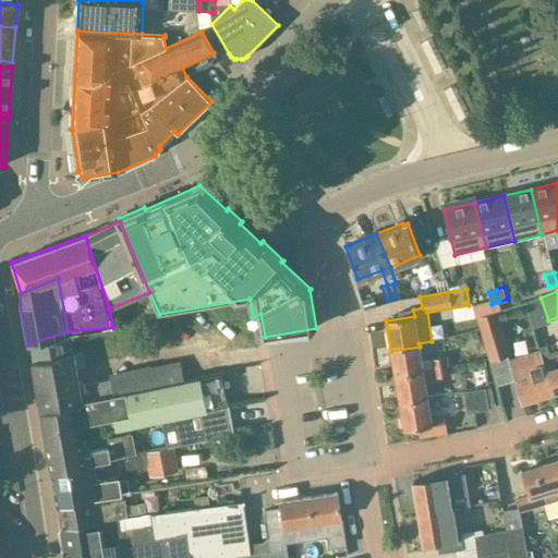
[(511,355),(498,311),(476,317),(489,362),(511,355)]
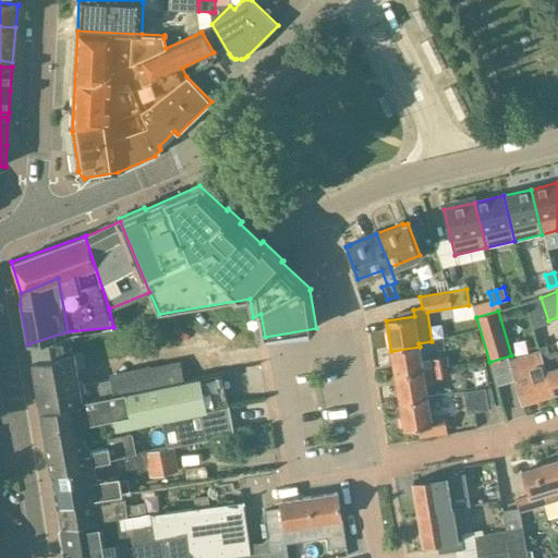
[(80,385),(77,373),(87,371),(86,365),(145,354),(141,330),(118,334),(117,326),(113,327),(68,331),(27,344),(39,411),(112,396),(109,379),(80,385)]
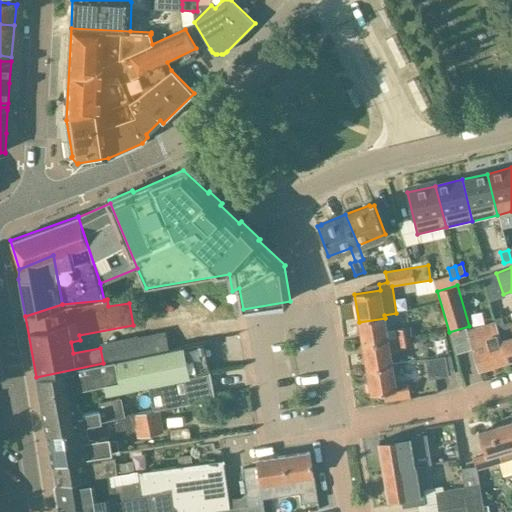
[(494,319),(495,322),(508,361),(511,359),(511,321),(504,324),(501,316),(494,319)]
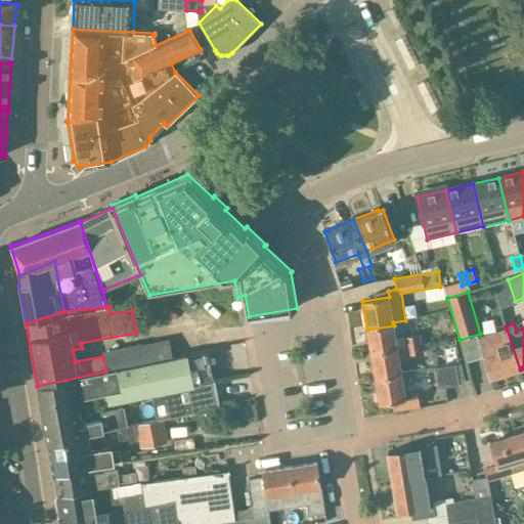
[(421,334),(396,337),(394,325),(367,330),(372,352),(422,344),(421,334)]
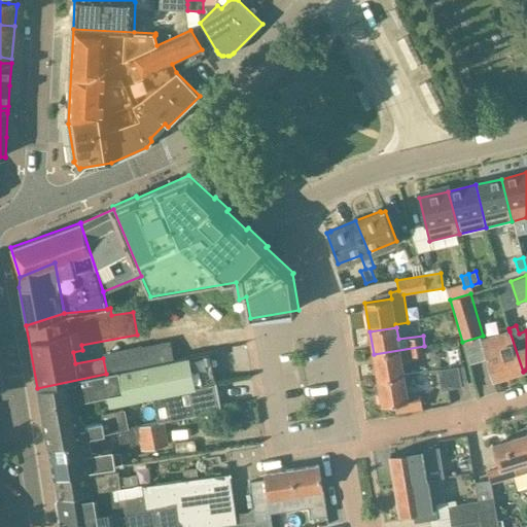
[(493,381),(523,372),(510,331),(481,340),(487,359),(486,359),(493,381)]
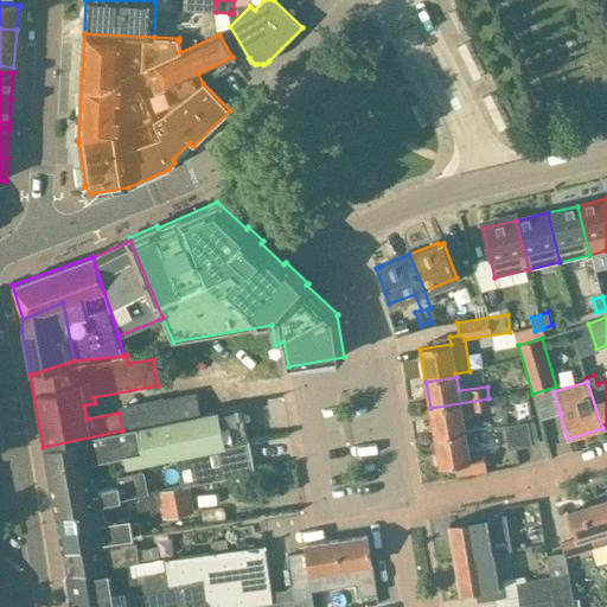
[(196,394),(119,407),(119,413),(122,430),(200,413),(196,394)]
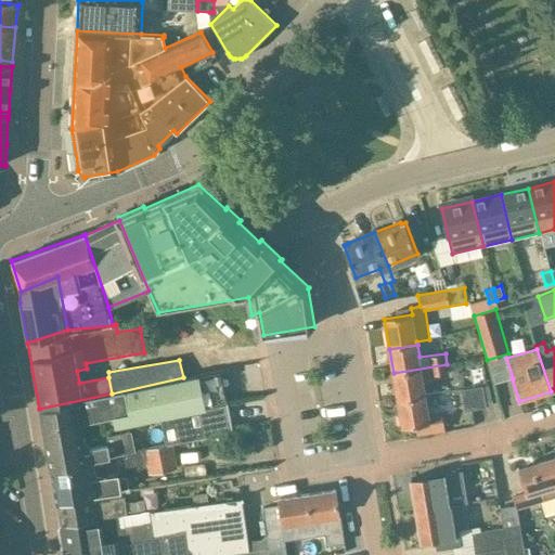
[(425,395),(423,383),(436,381),(435,376),(448,374),(447,364),(394,373),(398,400),(425,395)]
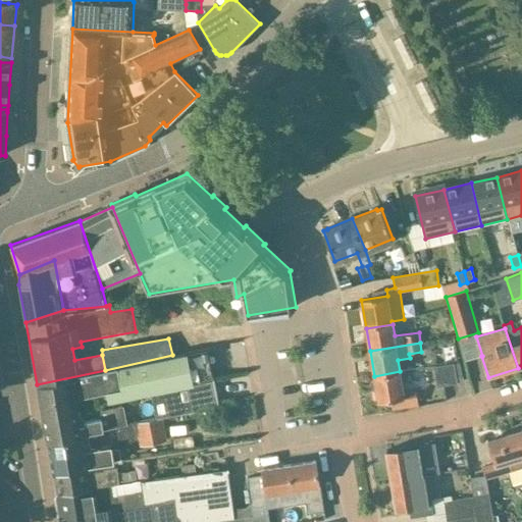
[(105,370),(37,384),(42,416),(77,410),(75,399),(97,395),(99,404),(151,394),(195,385),(189,353),(172,356),(172,355),(105,370)]
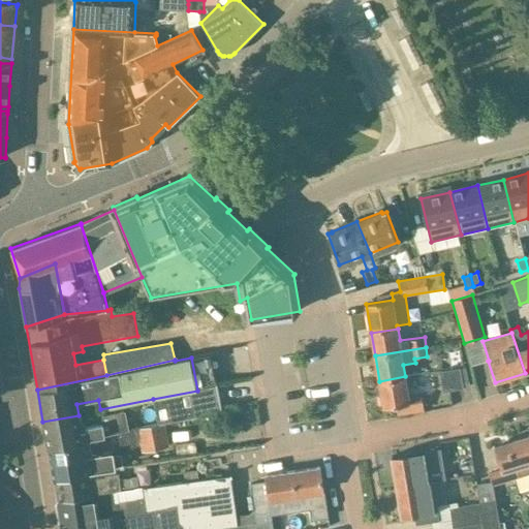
[(461,369),(439,372),(443,393),(464,390),(461,369)]
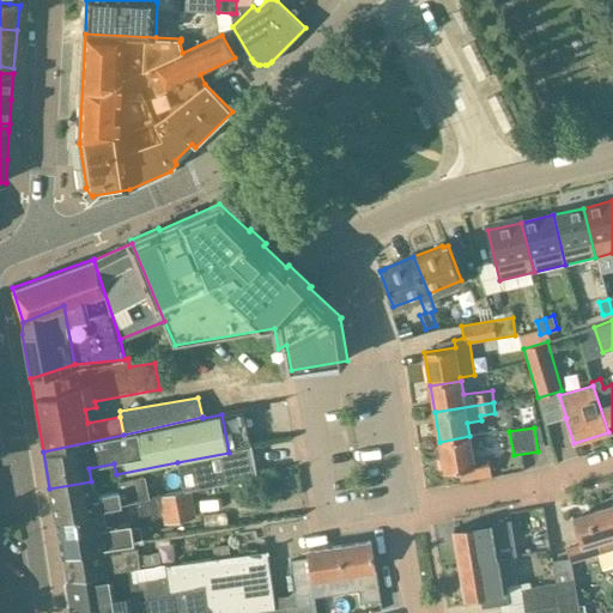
[(490,460),(474,462),(469,436),(439,442),(444,473),(460,469),(461,481),(492,477),(490,460)]
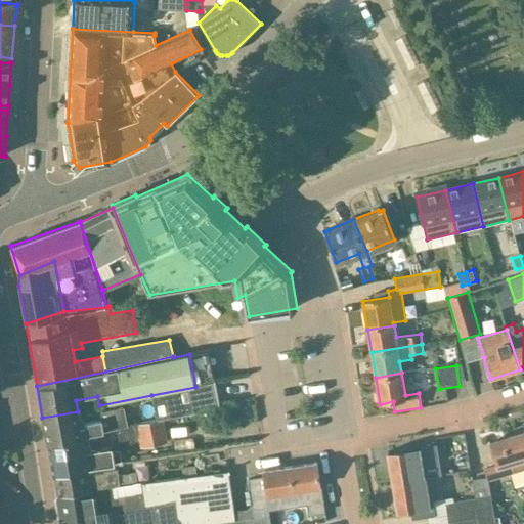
[(157,420),(163,419),(220,408),(216,383),(195,387),(151,395),(157,420)]
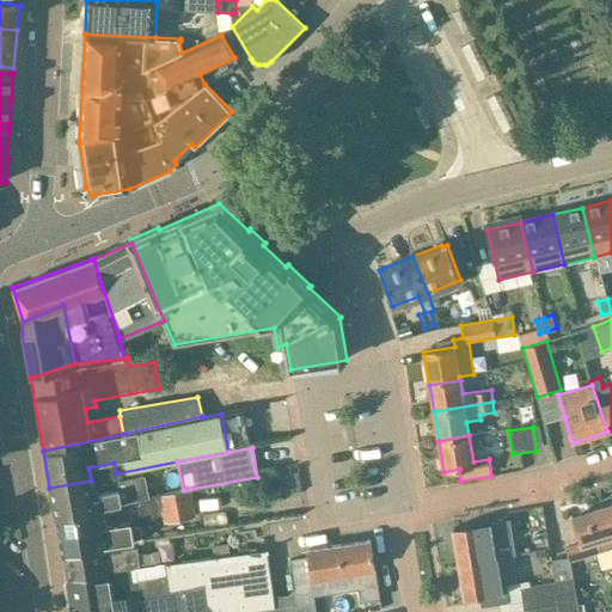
[(54,518),(103,508),(121,505),(136,501),(150,497),(145,475),(115,481),(117,491),(99,494),(98,490),(96,490),(95,481),(91,482),(91,481),(49,488),(54,518)]
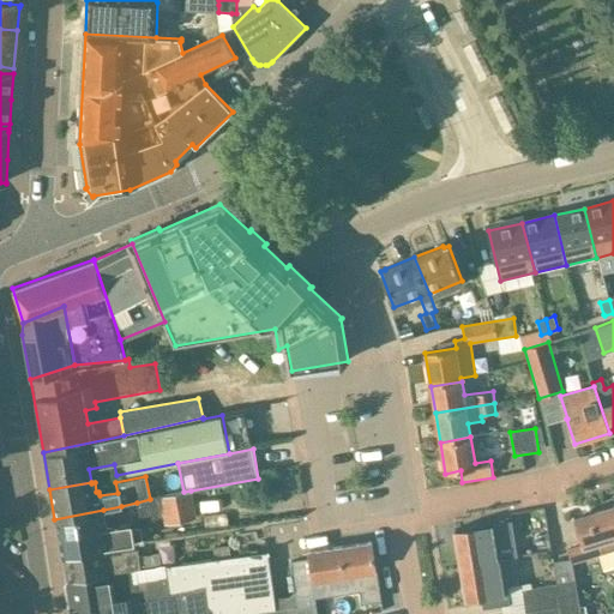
[(184,492),(150,499),(137,503),(140,522),(163,517),(164,524),(197,519),(191,491),(184,492)]
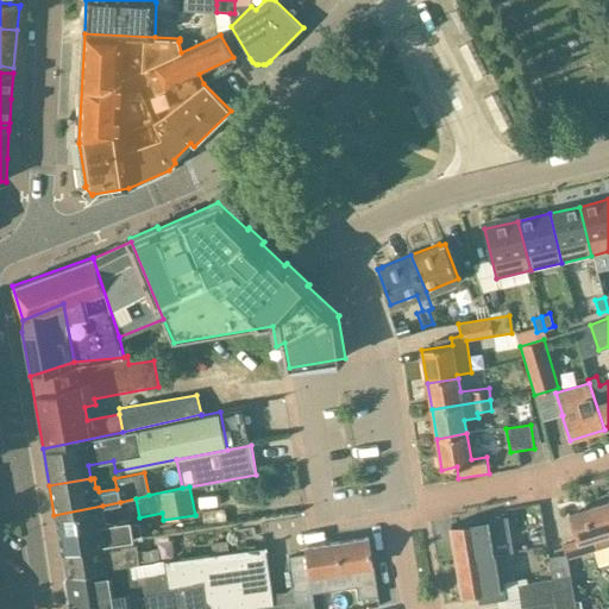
[(577,540),(563,545),(569,559),(608,546),(608,523),(603,503),(569,514),(577,540)]
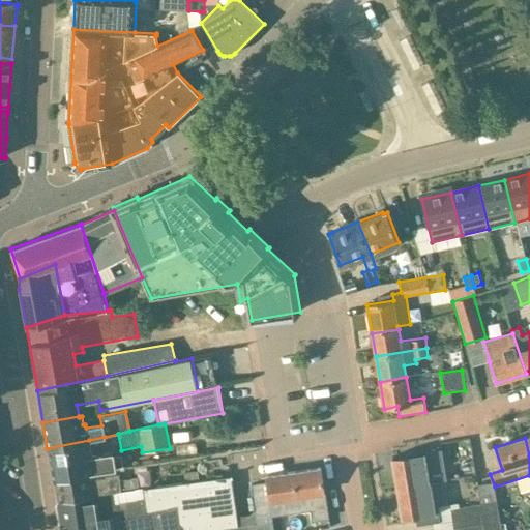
[(122,455),(114,457),(114,453),(92,457),(89,440),(47,448),(53,480),(90,474),(116,469),(116,468),(123,467),(122,455)]
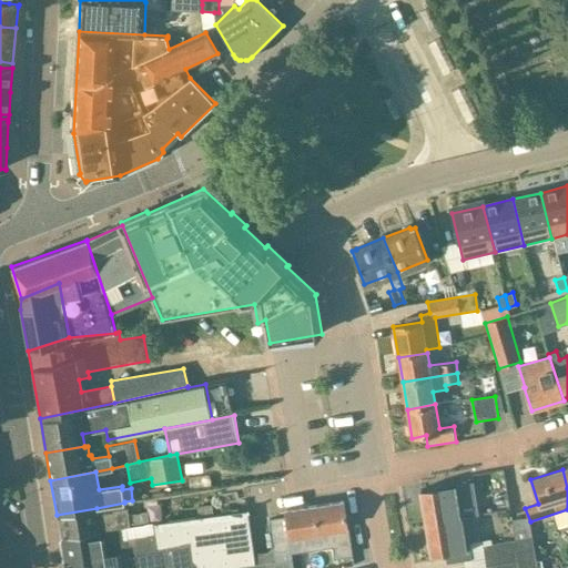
[(421,490),(426,525),(465,518),(465,517),(478,515),(473,482),(421,490)]
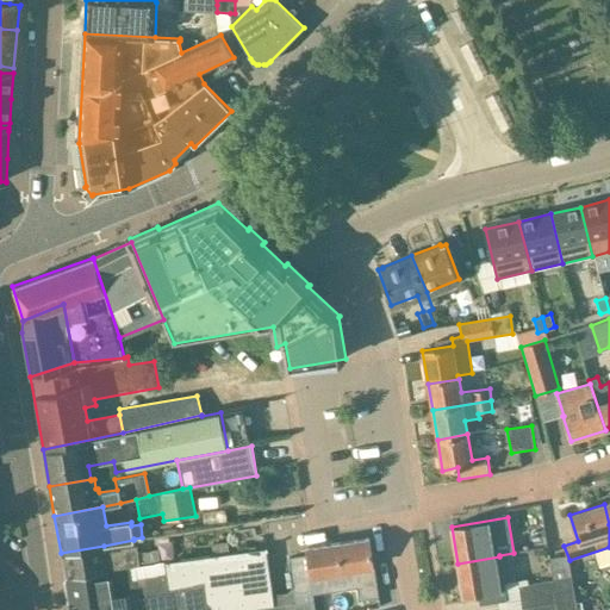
[(306,555),(292,556),(294,585),(297,609),(313,609),(310,578),(341,573),(344,597),(359,595),(360,602),(379,598),(374,567),(373,567),(369,539),(305,549),(306,555)]
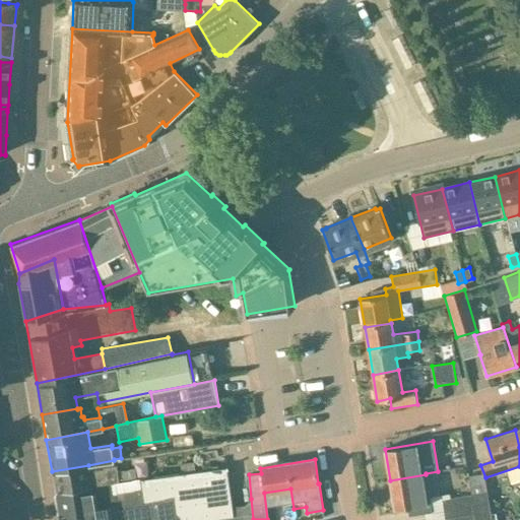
[(89,470),(88,465),(52,471),(53,471),(56,492),(57,492),(114,483),(114,482),(136,479),(135,468),(118,471),(118,466),(89,470)]
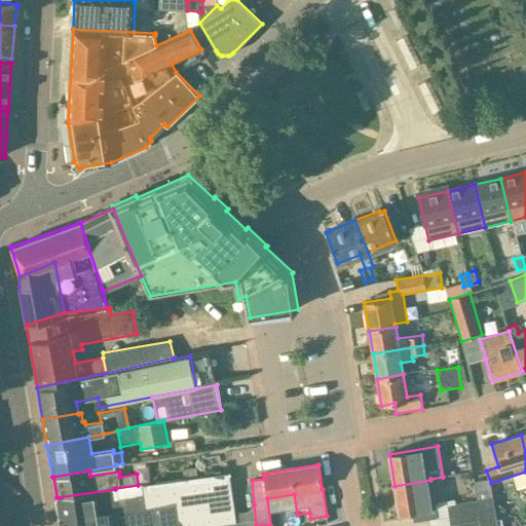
[(430,480),(395,486),(400,516),(413,513),(414,521),(437,517),(435,502),(430,480)]
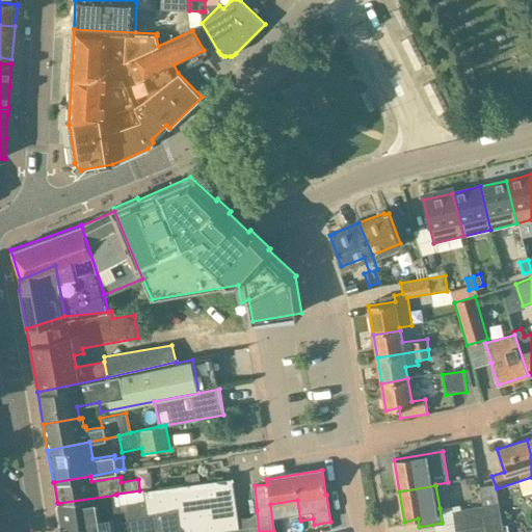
[(259,531),(257,510),(250,516),(236,519),(238,528),(207,531),(185,531),(180,525),(177,507),(160,511),(147,513),(144,498),(117,504),(116,495),(58,503),(62,528),(61,528),(61,531),(259,531)]
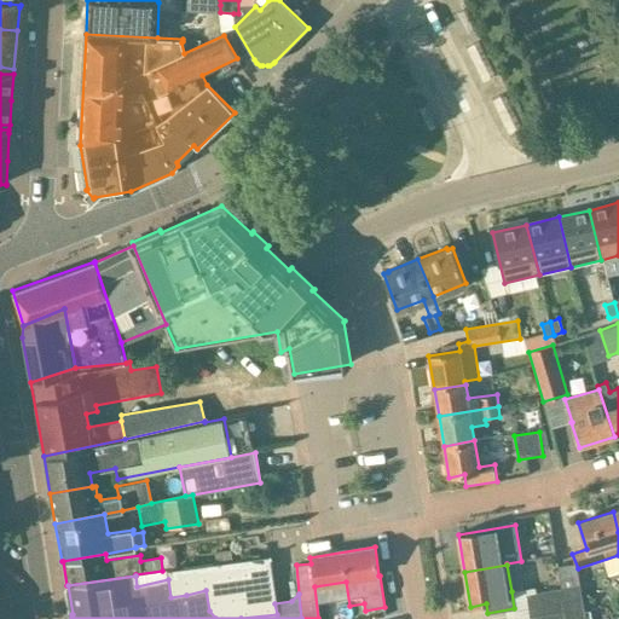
[(580,585),(561,588),(565,613),(565,618),(591,618),(591,615),(585,617),(580,585)]
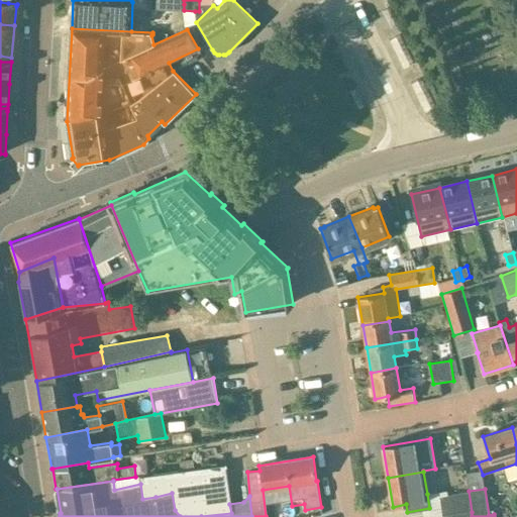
[(444,495),(439,496),(443,516),(446,515),(472,512),(469,491),(444,495)]
